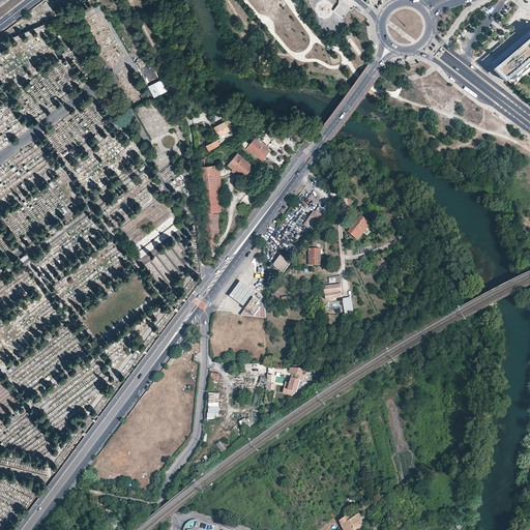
[(351,10),(342,2),(333,11),(344,20),(351,10)]
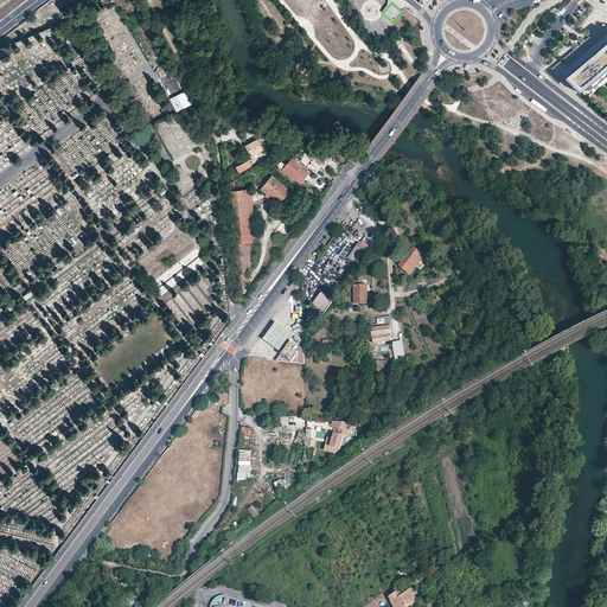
[(606,37),(574,66),(564,74),(574,82),(574,81),(569,76),(606,43),(606,37)]
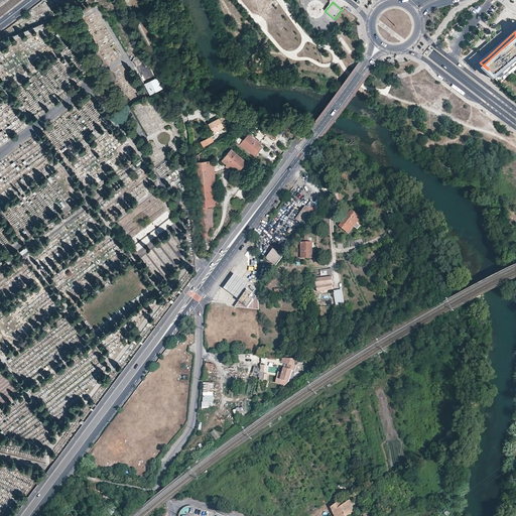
[(515,36),(484,65),(488,69),(503,83),(513,75),(511,73),(514,70),(515,72),(515,36)]
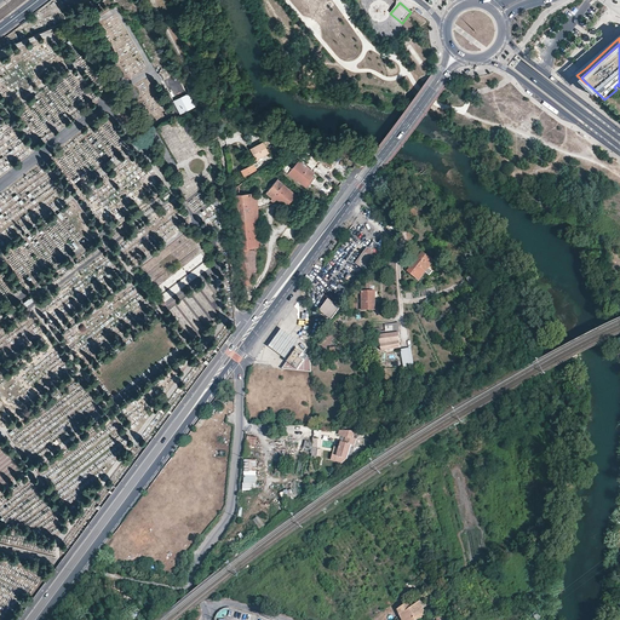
[(184,114),(193,110),(188,98),(179,102),(184,114)]
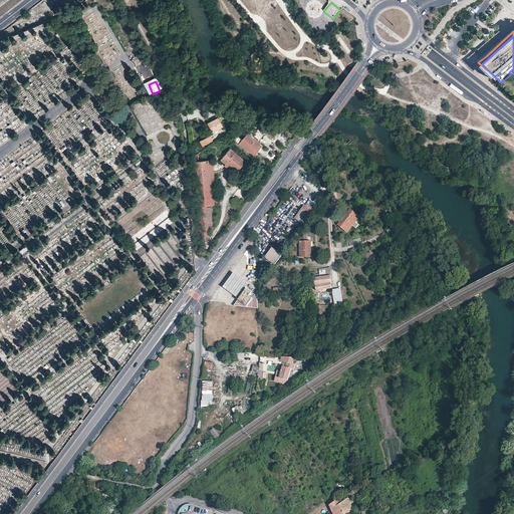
[(223,127),(217,118),(206,124),(212,134),(223,127)]
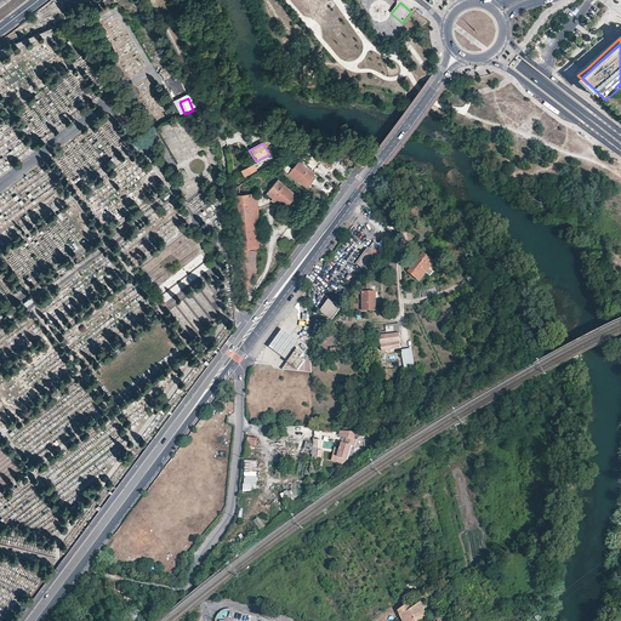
[(308,178),(322,163),(307,152),(300,161),(298,160),(291,169),(286,165),(283,169),(296,181),(297,180),(306,187),(311,181),(308,178)]
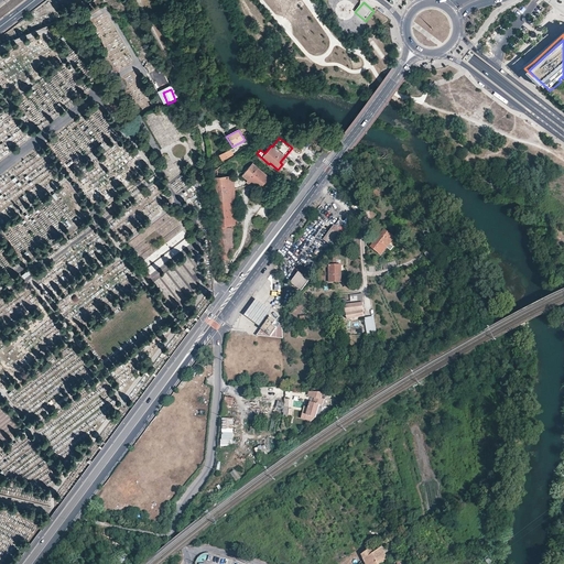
[(221,162),(232,155),(232,153),(230,150),(218,155),(221,162)]
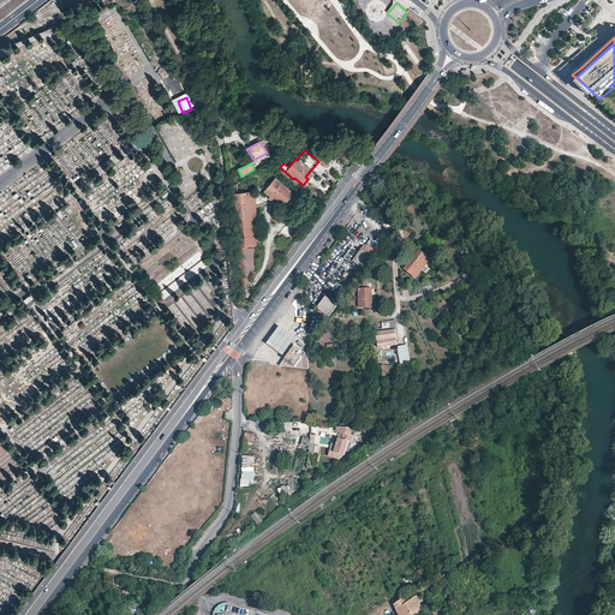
[(296,195),(275,177),(264,191),(269,196),(268,197),(272,201),(274,197),(282,206),(288,198),(291,199),(296,195)]
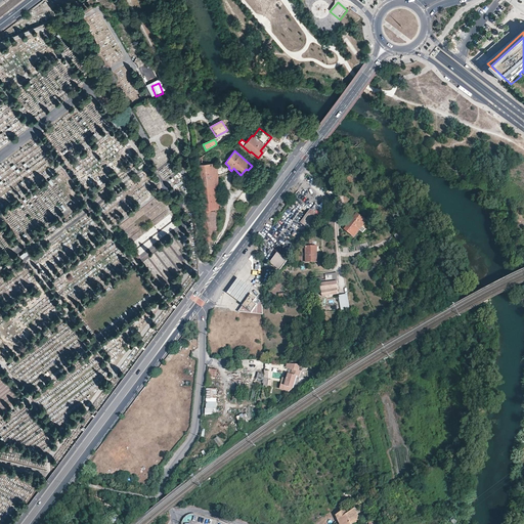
[(218,191),(216,163),(215,163),(207,164),(204,154),(198,159),(200,192),(218,191)]
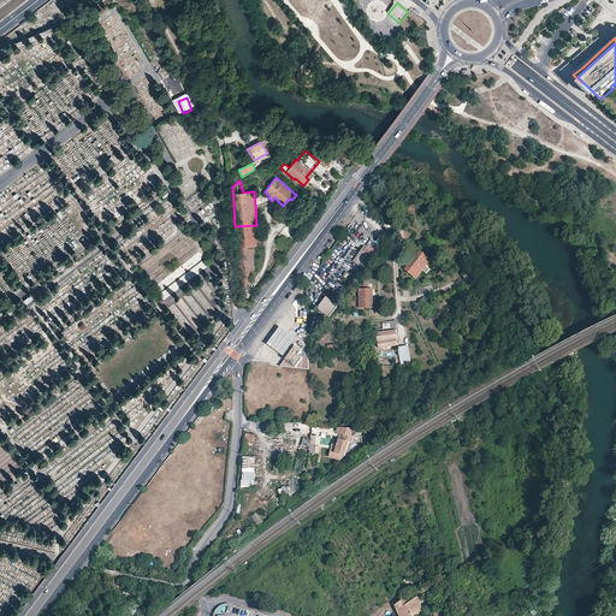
[(253,191),(247,181),(241,184),(243,193),(253,191)]
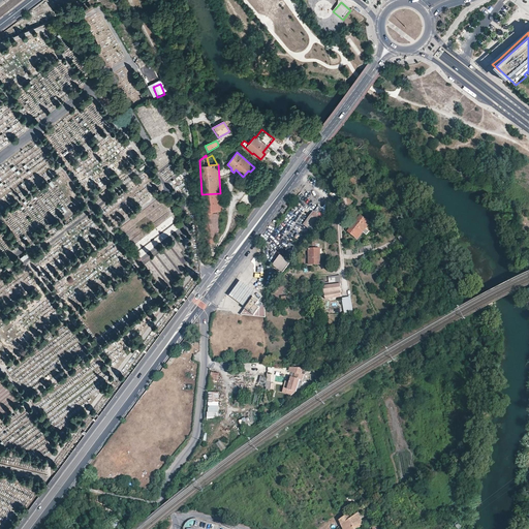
[(222,210),(220,193),(201,194),(206,242),(214,242),(214,232),(220,232),(219,211),(222,210)]
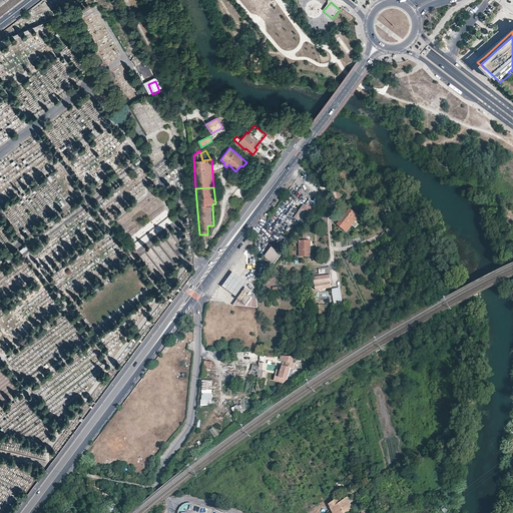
[(285,203),(299,213),(306,205),(291,195),(285,203)]
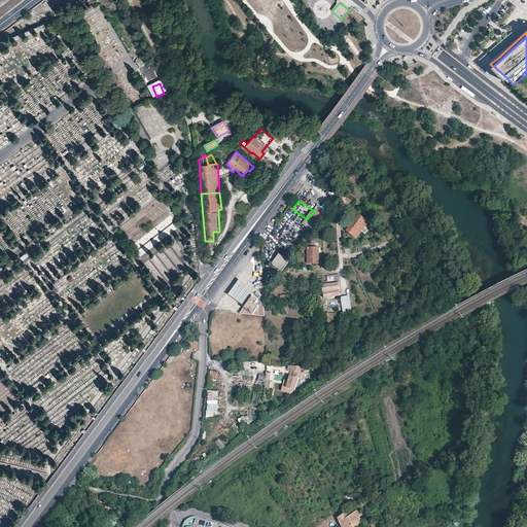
[(314,211),(307,219),(304,224),(307,227),(312,232),(322,218),(314,211)]
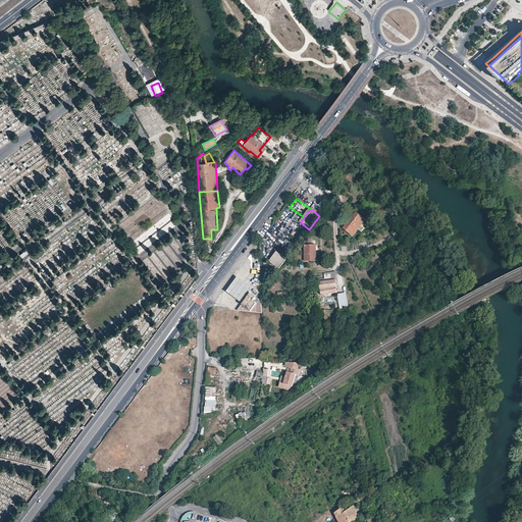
[(353,235),(365,219),(356,212),(345,228),(353,235)]
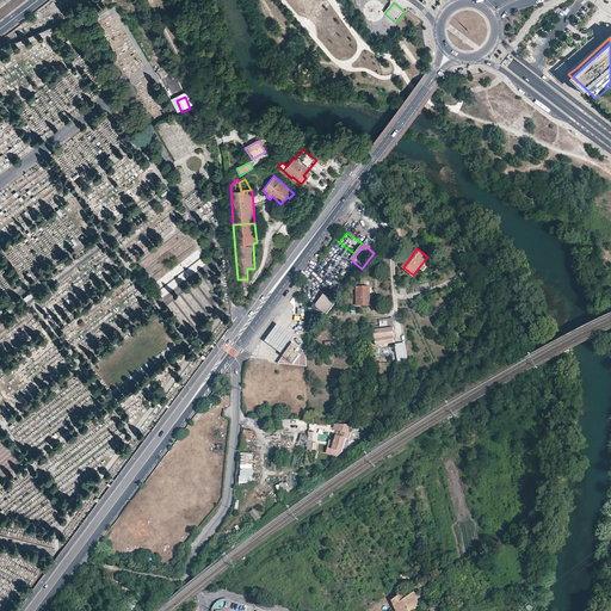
[(356,289),(357,308),(370,307),(368,288),(356,289)]
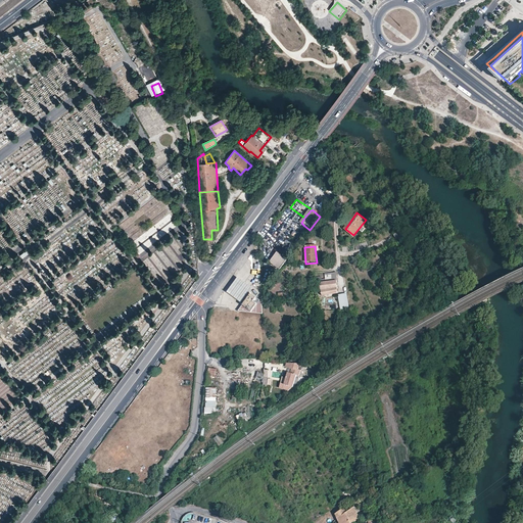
[(287,259),(277,251),(269,262),(279,270),(287,259)]
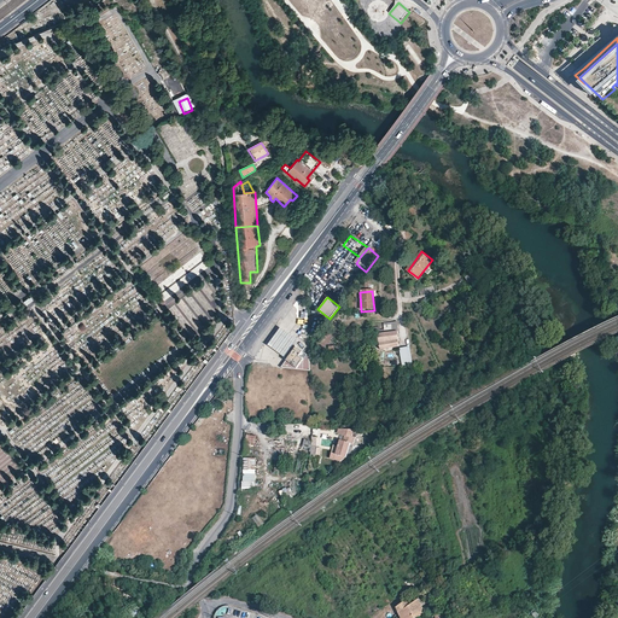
[(398,347),(396,322),(383,324),(384,334),(378,336),(380,349),(398,347)]
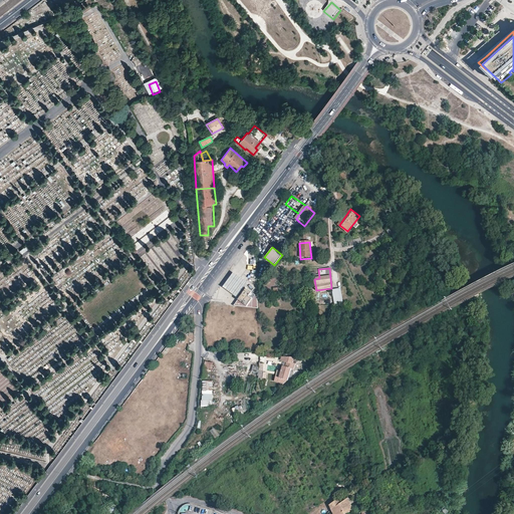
[(246,282),(233,272),(228,279),(222,287),(235,297),(246,282)]
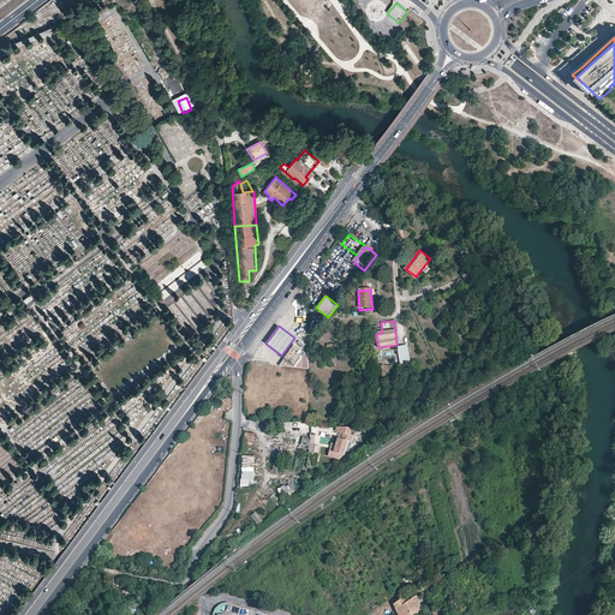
[(396,346),(400,364),(411,363),(407,344),(396,346)]
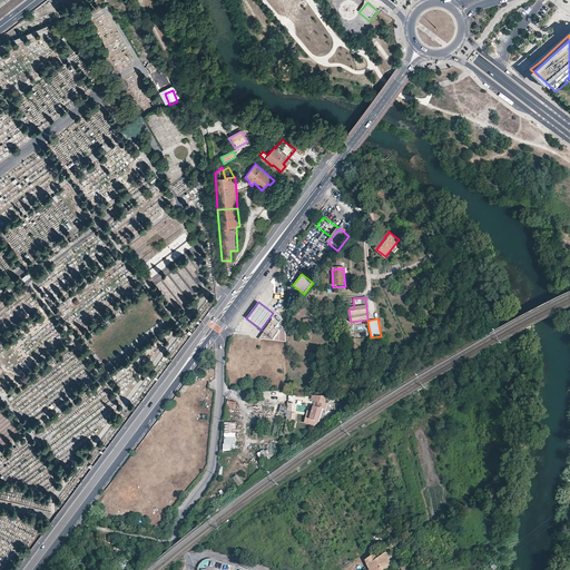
[(285,328),(273,320),(264,332),(259,338),(271,340),(281,341),(286,342),(285,331),(285,328)]
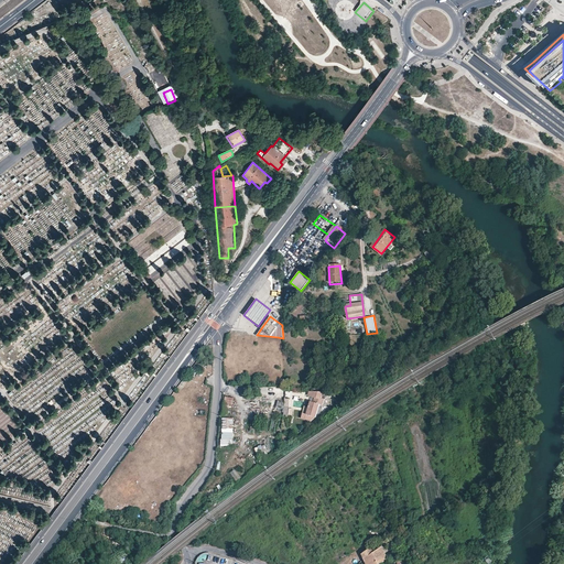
[(165,336),(172,331),(166,324),(160,331),(165,336)]
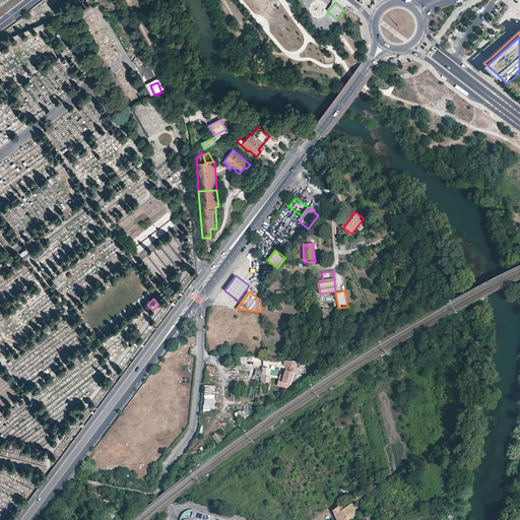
[(262,383),(270,383),(270,377),(267,377),(267,368),(262,368),(262,383)]
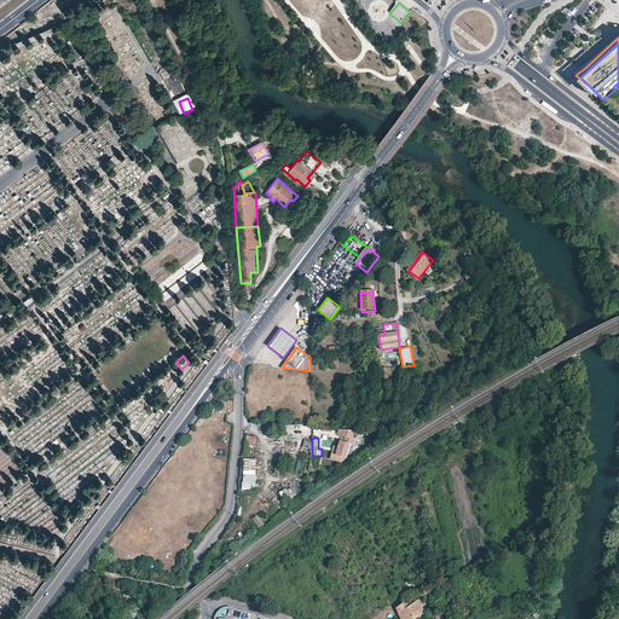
[(351,440),(340,438),(335,455),(345,457),(351,440)]
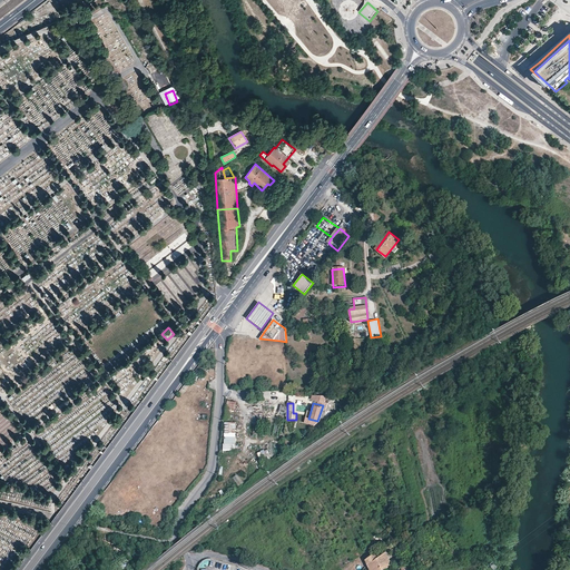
[(286,418),(286,415),(287,406),(281,405),(278,415),(286,418)]
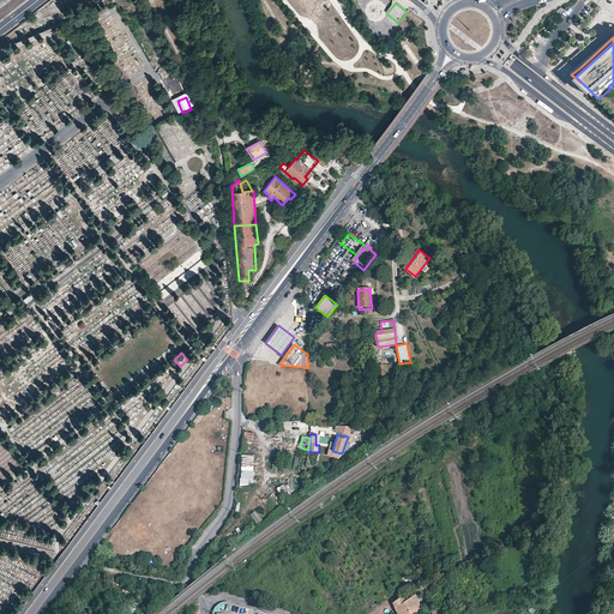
[(241,455),(241,486),(254,486),(254,455),(241,455)]
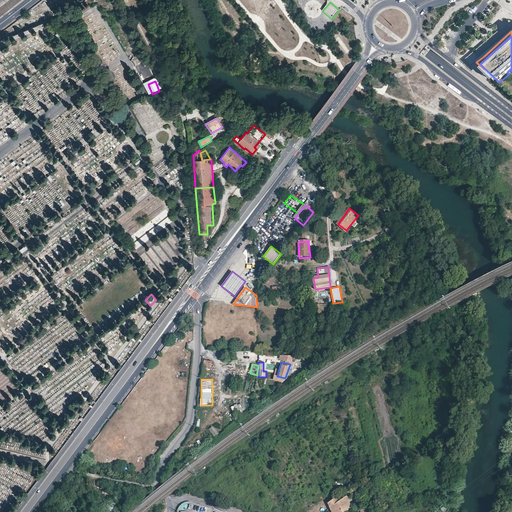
[(328,503),(330,507),(332,511),(343,511),(356,506),(350,494),(343,499),(340,496),(328,503)]
